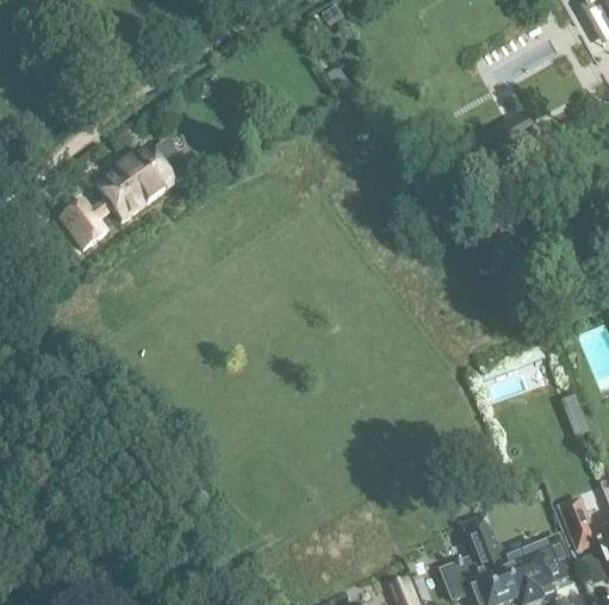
[(589,0),(595,11),(608,4),(608,0),(589,0)]
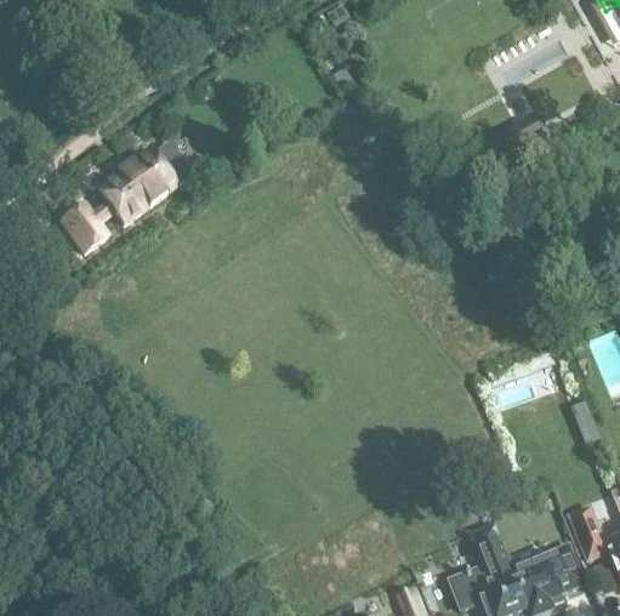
[(336,27),(351,18),(343,5),(329,15),(336,27)]
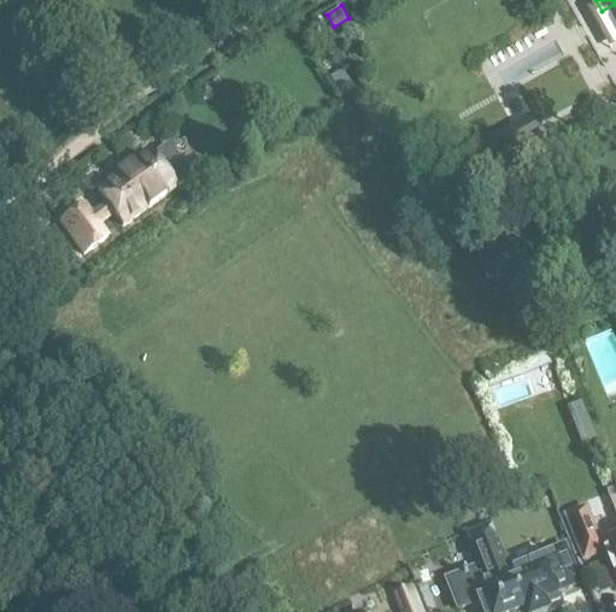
[(341,69),(340,69),(330,75),(342,94),(357,84),(345,66),(341,69)]
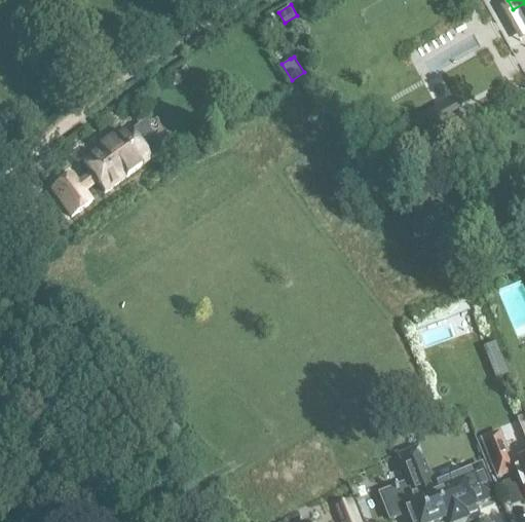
[(182,82),(185,76),(181,71),(175,71),(172,77),(176,82),(182,82)]
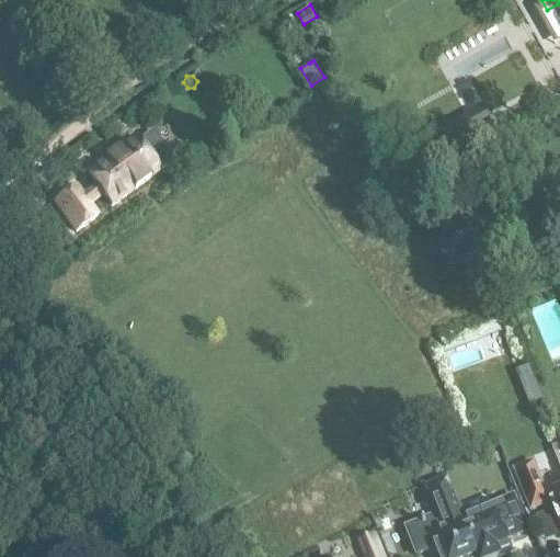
[(440,129),(452,149),(498,123),(486,103),(440,129)]
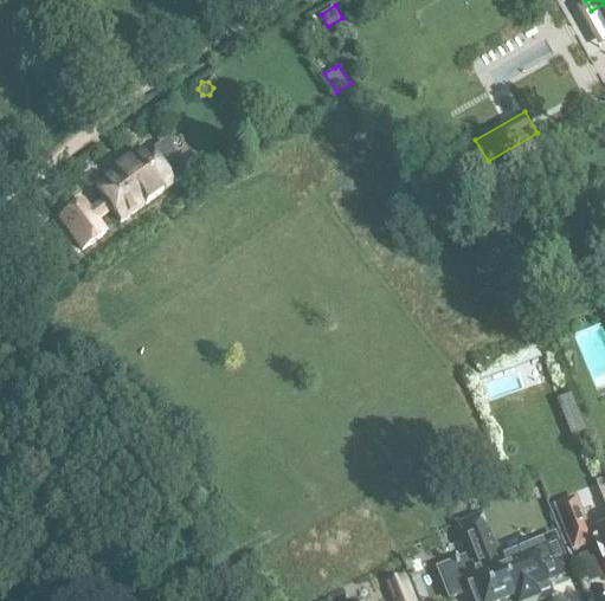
[(101,218),(114,208),(122,220),(173,182),(190,170),(166,139),(150,150),(148,148),(97,185),(104,195),(91,206),(87,200),(59,219),(79,247),(107,227),(101,218)]
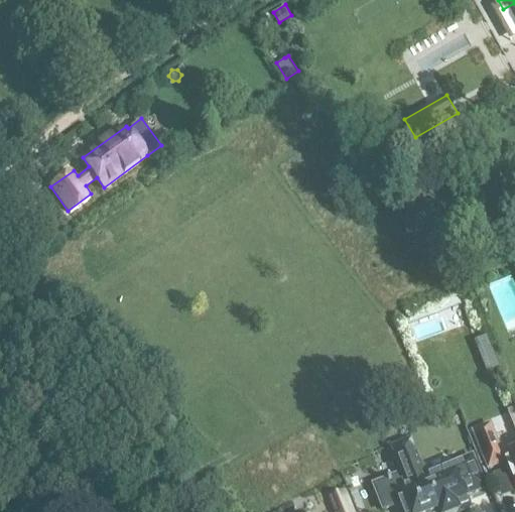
[(457,258),(443,253),(437,266),(451,272),(457,258)]
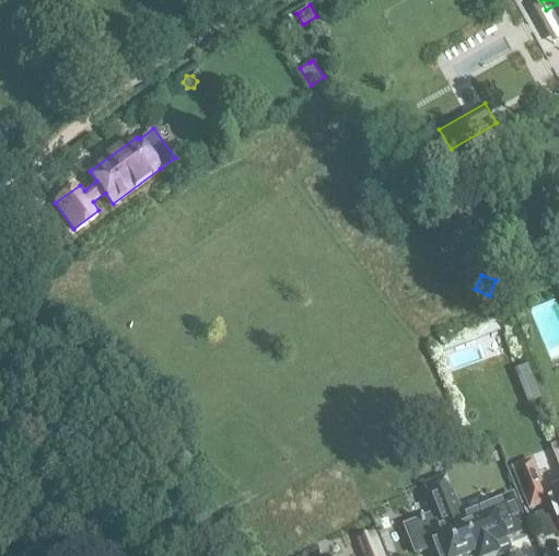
[(558,440),(551,443),(558,460),(558,486),(545,493),(532,459),(514,466),(531,506),(547,499),(558,530),(558,440)]
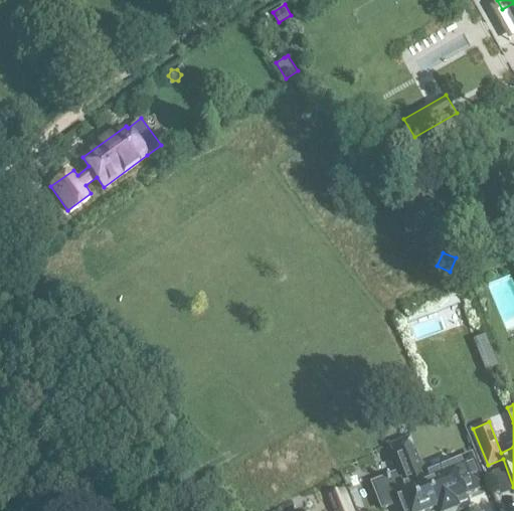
[(466,423),(451,431),(466,469),(482,462),(466,423)]
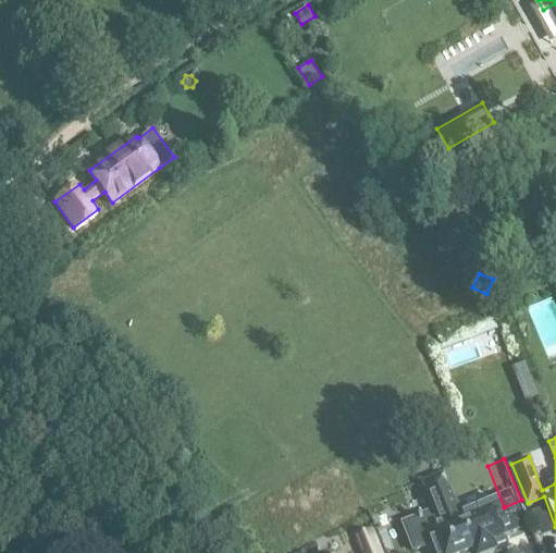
[(431,542),(435,552),(465,552),(476,549),(465,520),(446,474),(424,482),(436,510),(405,521),(416,548),(431,542)]
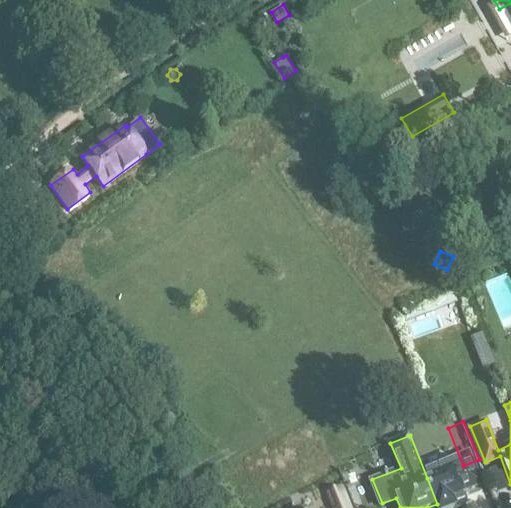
[(453,456),(424,468),(439,507),(454,507),(455,506),(472,501),(453,456)]
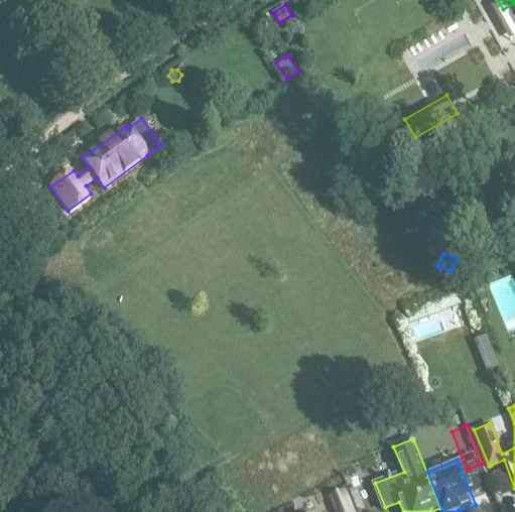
[(338,495),(332,497),(337,511),(355,511),(346,490),(338,493),(338,495)]
